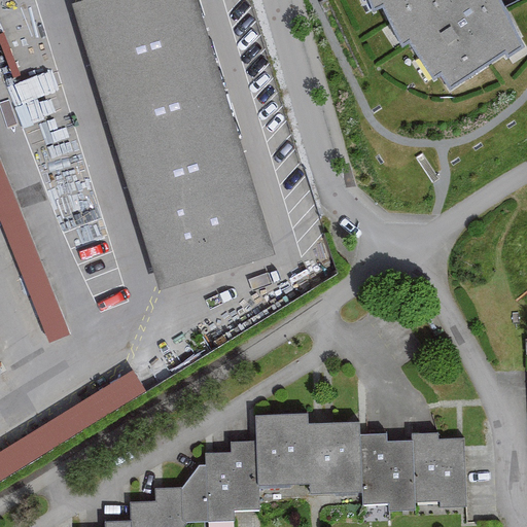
[(272,252),(191,0),(105,0),(71,11),(159,287),(272,252)]
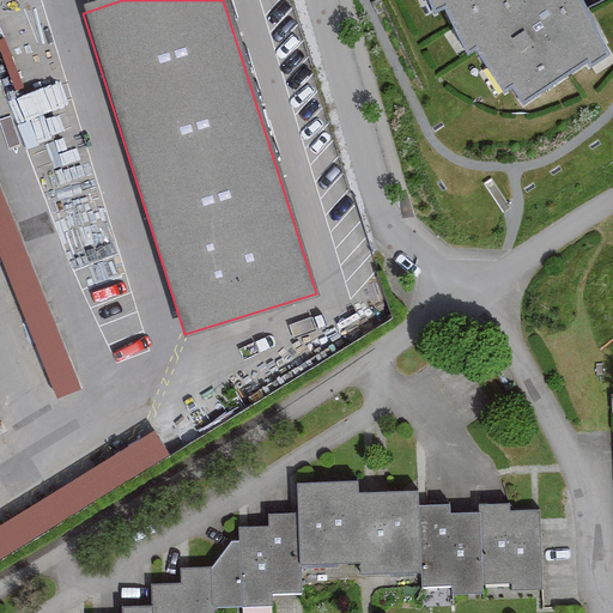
[(436,0),(442,20),(455,12),(475,59),(485,54),(511,97),(521,92),(532,110),(593,66),(598,73),(612,64),(612,52),(587,0),(544,0),(538,4),(535,0),(436,0)]
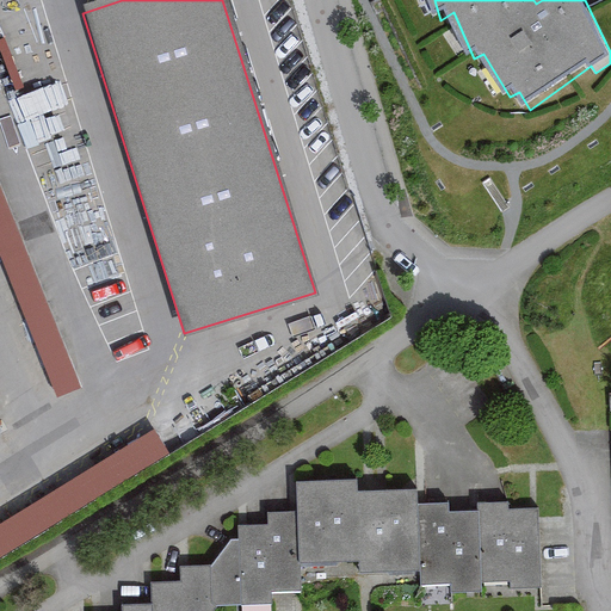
[(0,236),(59,393),(87,382),(30,228),(48,222),(0,96),(0,236)]
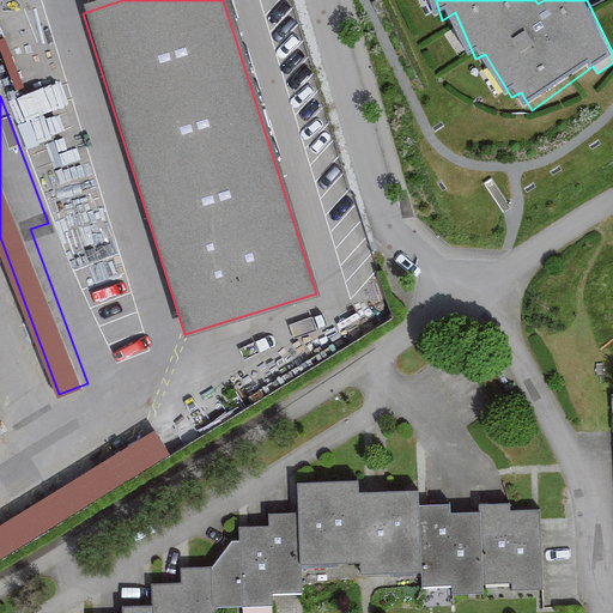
[(0,552),(177,451),(163,425),(0,519),(0,552)]
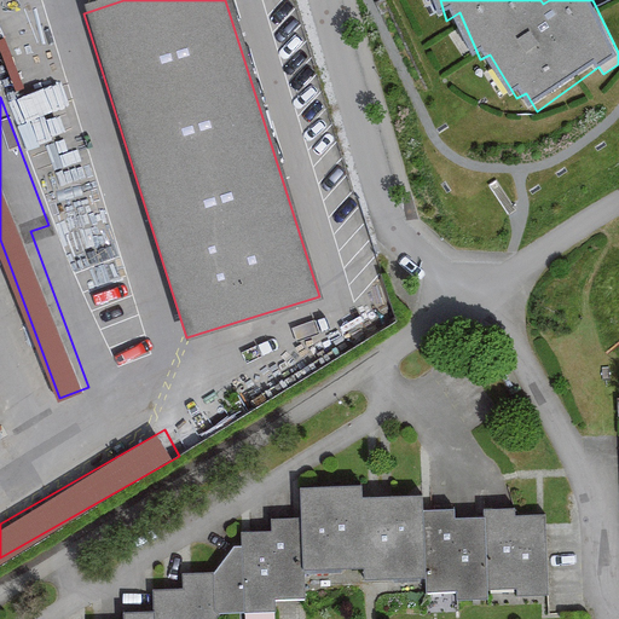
[(221,550),(221,576),(180,577),(181,594),(151,594),(152,615),(121,617),(120,618),(214,618),(215,618),(273,617),(273,601),(304,601),(302,572),(360,572),(362,582),(423,580),(423,593),(453,593),(453,602),(489,601),(489,590),(514,590),(514,601),(545,601),(544,524),(544,518),(515,518),(515,509),(481,510),(481,520),(452,520),(452,512),(421,513),(421,496),(358,497),(358,486),(298,486),(298,518),(268,518),(270,532),(238,532),(238,549),(221,550)]
